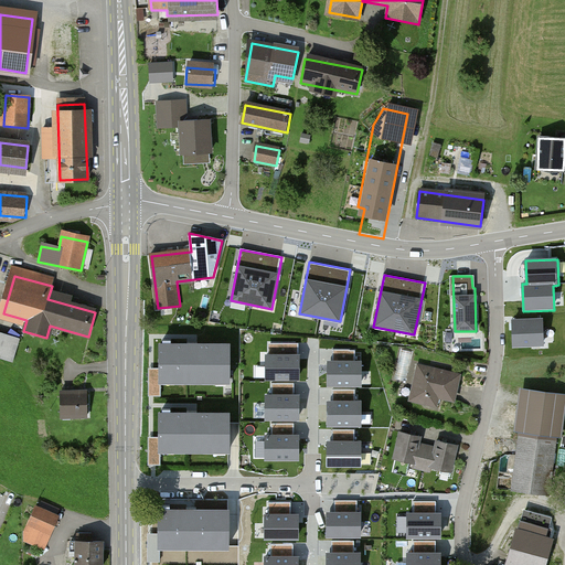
[(543,319),(512,320),(513,348),(544,347),(543,319)]
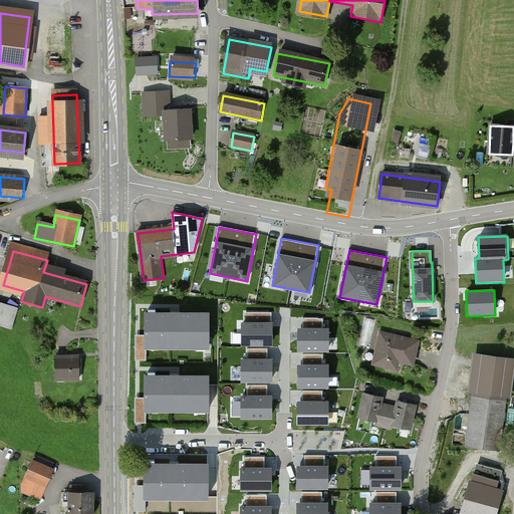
[(0,324),(10,327),(15,308),(0,303),(0,324)]
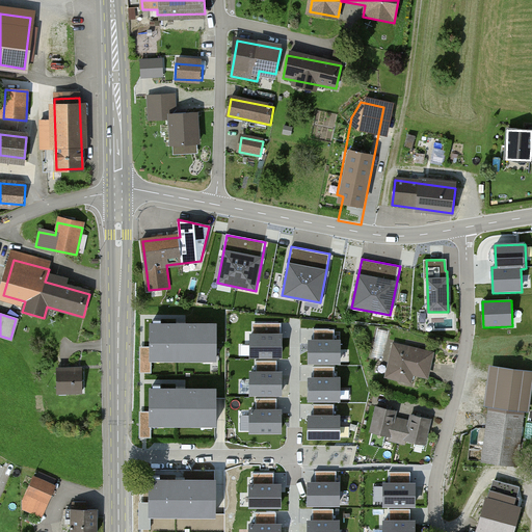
[(216,322),(151,322),(151,357),(216,357),(216,322)]
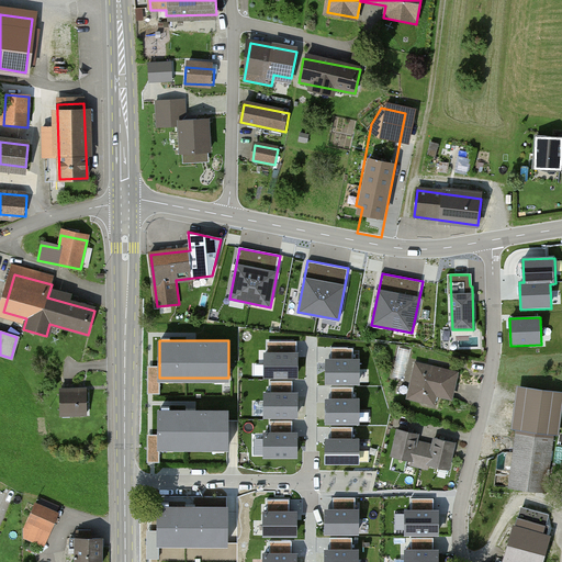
[(293,341),(271,341),(270,353),(266,353),(266,375),(298,375),(298,353),(293,353),(293,341)]
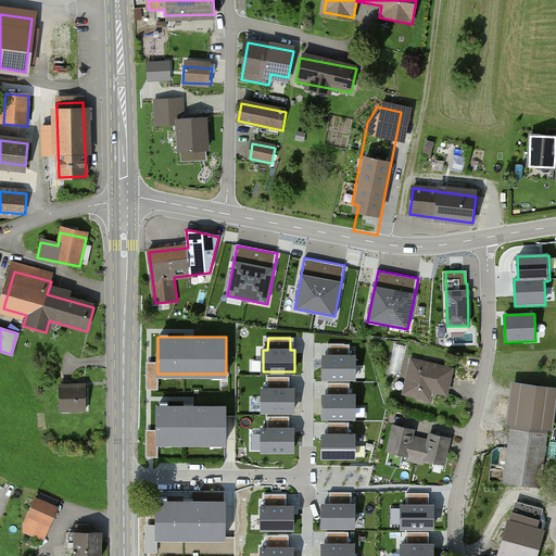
[(351,343),(328,343),(328,356),(324,356),(324,377),(354,377),(355,356),(351,356),(351,343)]
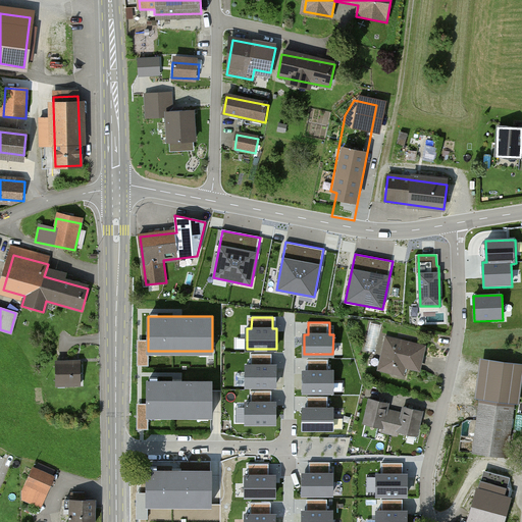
[(419,370),(424,349),(386,340),(379,371),(404,377),(406,366),(419,370)]
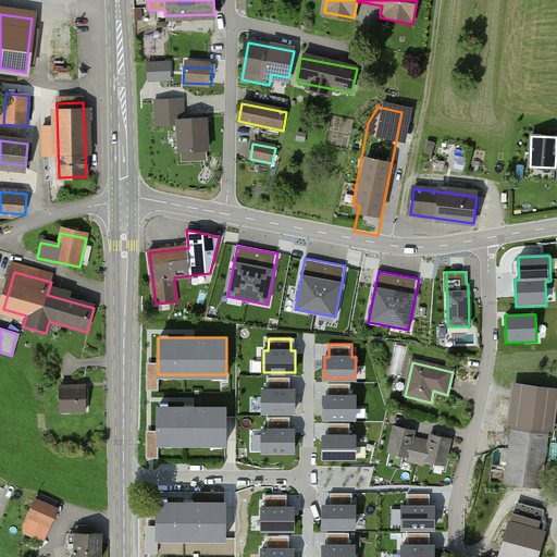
[(291,378),(269,378),(269,390),(263,390),(263,411),(295,411),(295,390),(291,390),(291,378)]
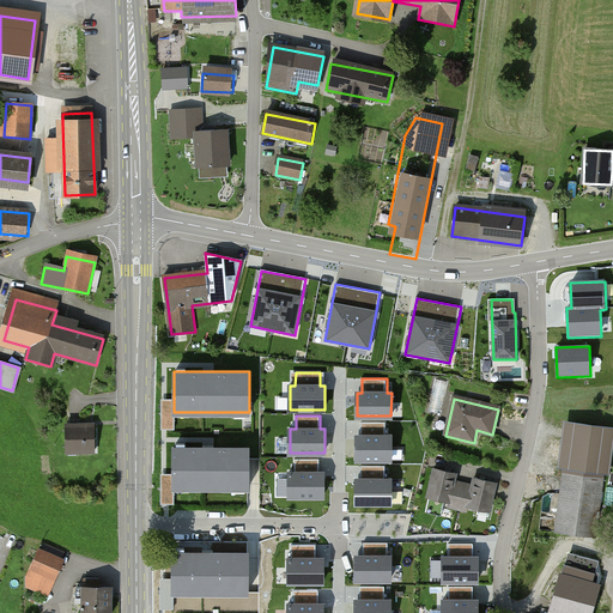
[(386,422),(362,422),(362,435),(356,435),(356,459),(390,459),(390,436),(386,436),(386,422)]
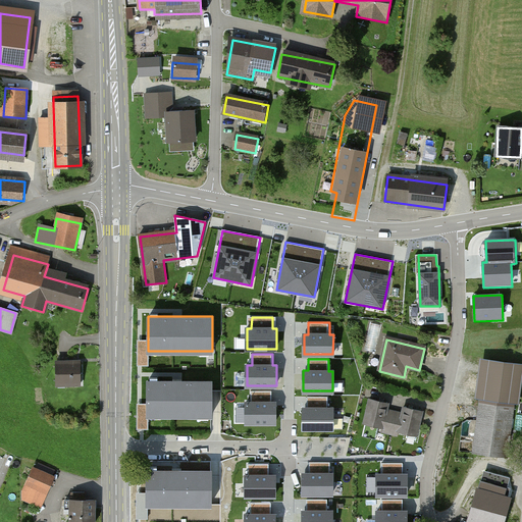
[(55,382),(82,382),(82,361),(55,361),(55,382)]
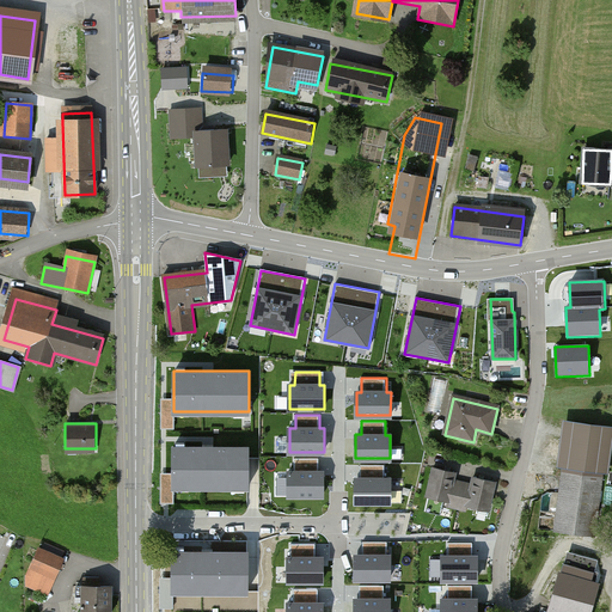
[(611,429),(570,423),(557,524),(595,528),(601,487),(593,485),(594,472),(605,475),(611,429)]
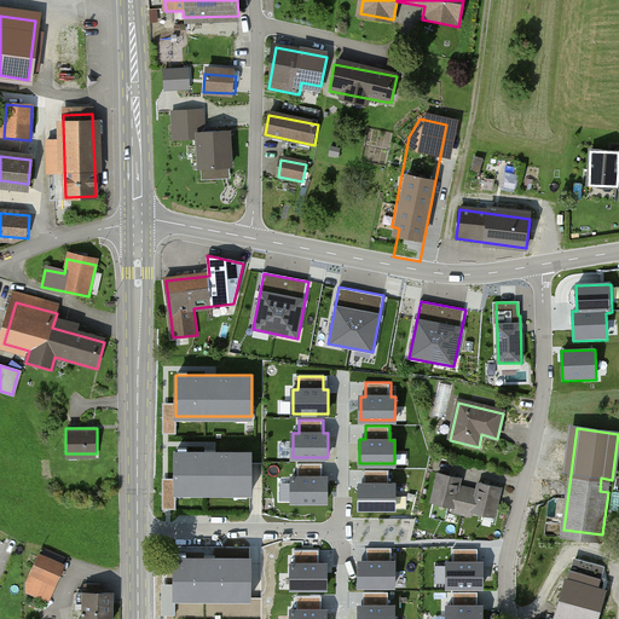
[(252,450),(177,450),(177,491),(252,491),(252,450)]
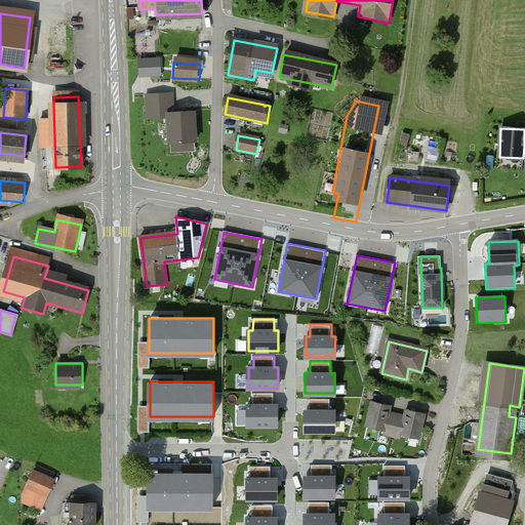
[(274,394),(252,394),(252,405),(248,405),(247,426),(277,426),(277,405),(273,405),(274,394)]
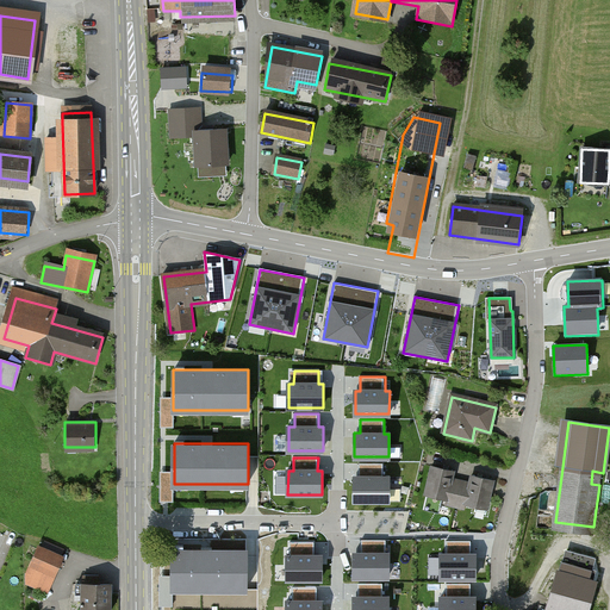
[(385,465),(360,465),(360,478),(355,478),(355,500),(388,502),(388,478),(385,478),(385,465)]
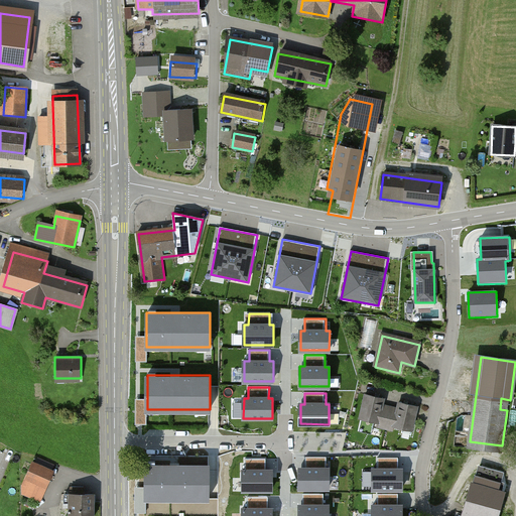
[(385,402),(365,398),(360,419),(412,430),(416,409),(400,405),(399,410),(384,407),(385,402)]
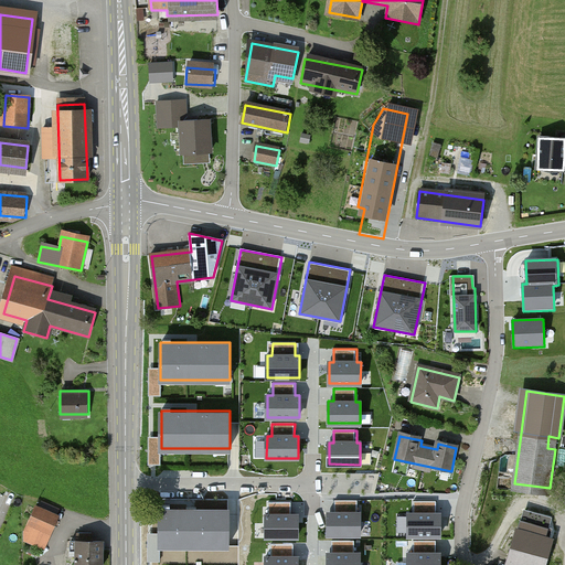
[(358,501),(334,501),(334,513),(330,513),(330,535),(361,535),(361,513),(358,513),(358,501)]
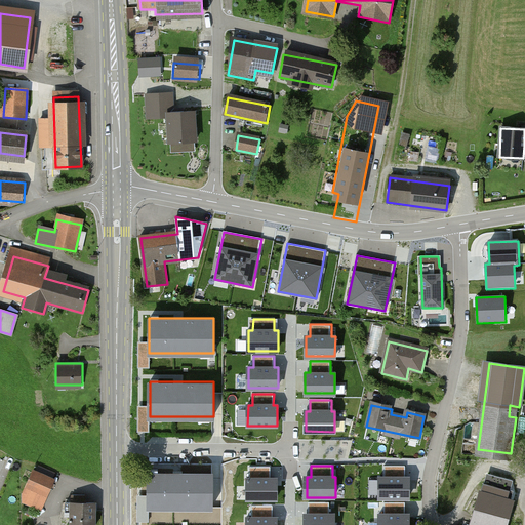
[(405,466),(385,466),(385,477),(379,477),(379,497),(409,497),(409,478),(405,478),(405,466)]
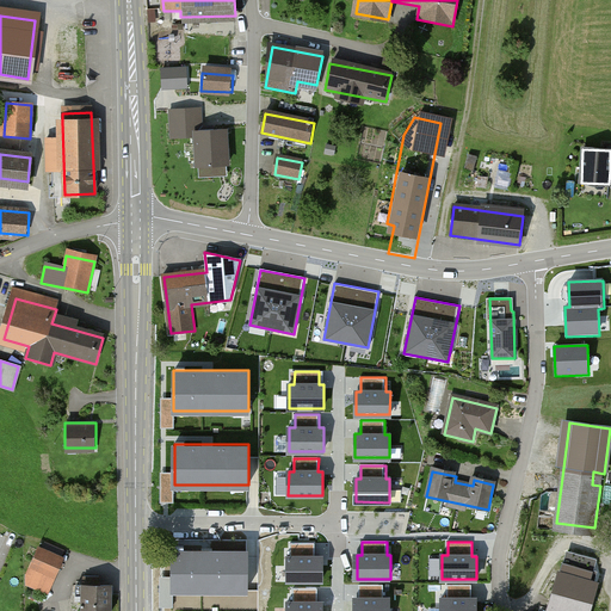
[(316,544),(292,544),(292,557),(287,557),(287,580),(321,581),(321,557),(316,557),(316,544)]
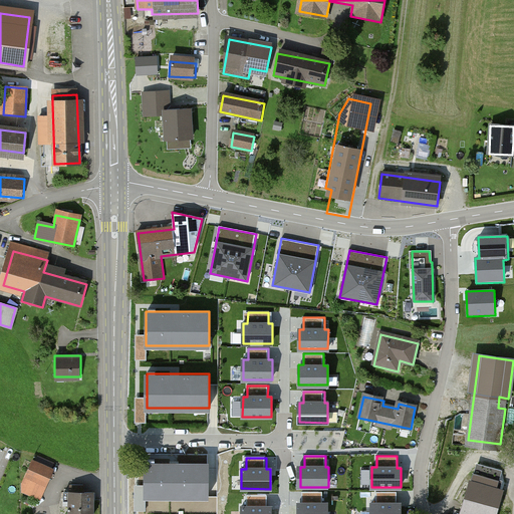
[(24,478),(45,487),(52,472),(31,462),(24,478)]
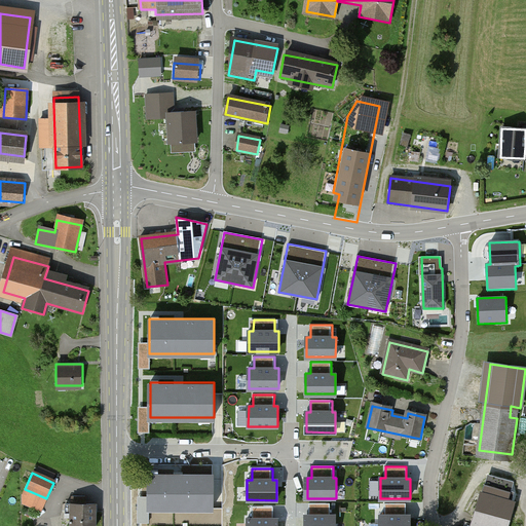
[(214,474),(148,474),(148,513),(214,513),(214,474)]
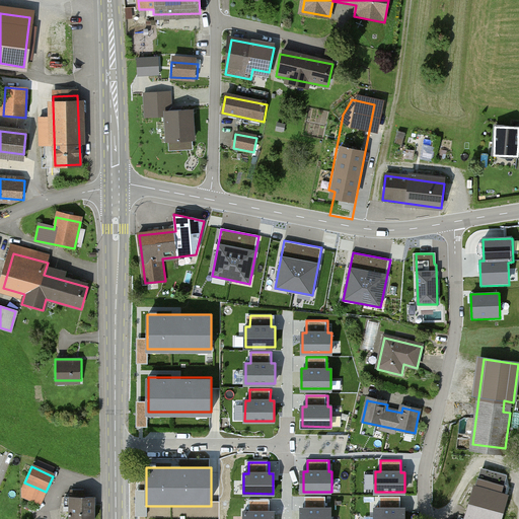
[(476,487),(466,517),(473,518),(499,518),(506,497),(476,487)]
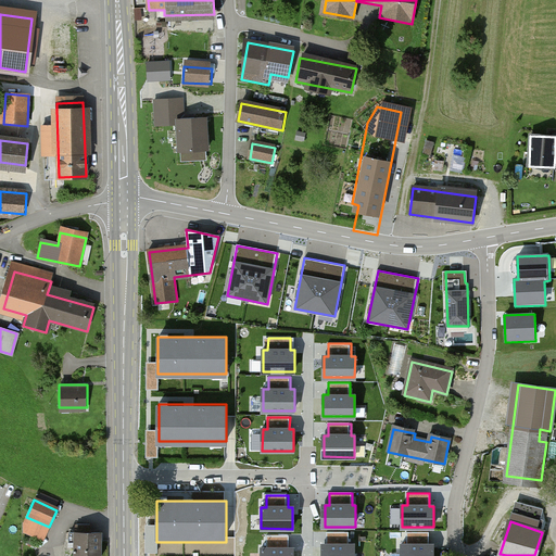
[(100,555),(101,532),(70,532),(68,555),(100,555)]
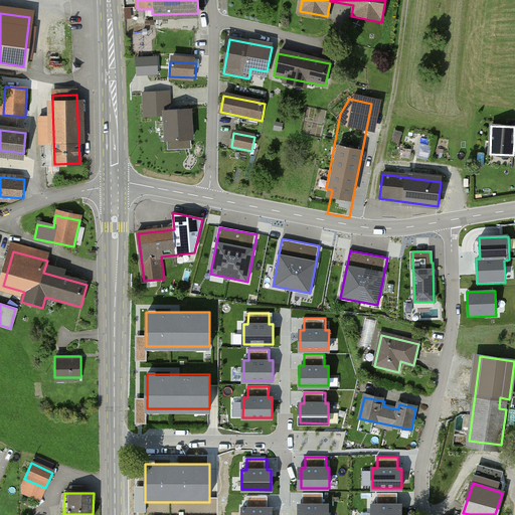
[(324,493),(304,493),(304,504),(299,504),(298,514),(327,514),(328,505),(324,505),(324,493)]
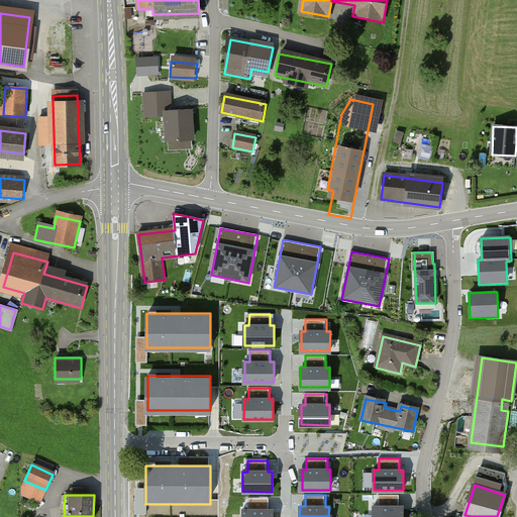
[(399,495),(379,495),(379,506),(374,506),(374,516),(403,516),(403,506),(399,506),(399,495)]
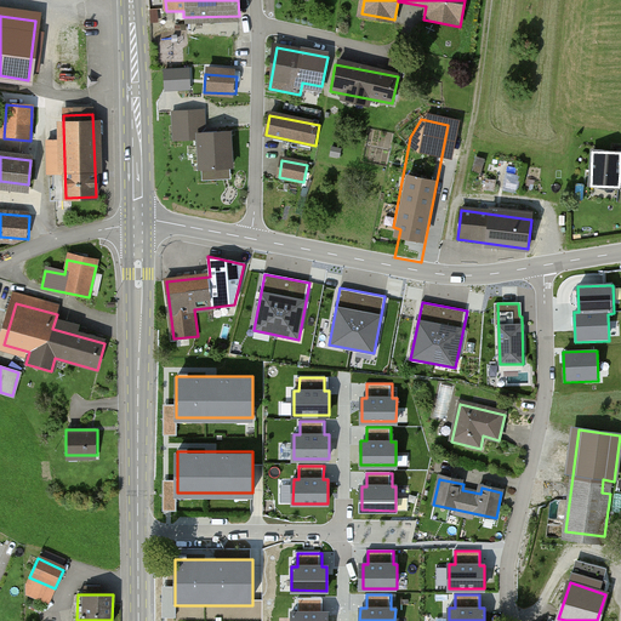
[(324,598),(298,598),(298,611),(292,611),(292,620),(328,620),(328,613),(323,613),(324,598)]
